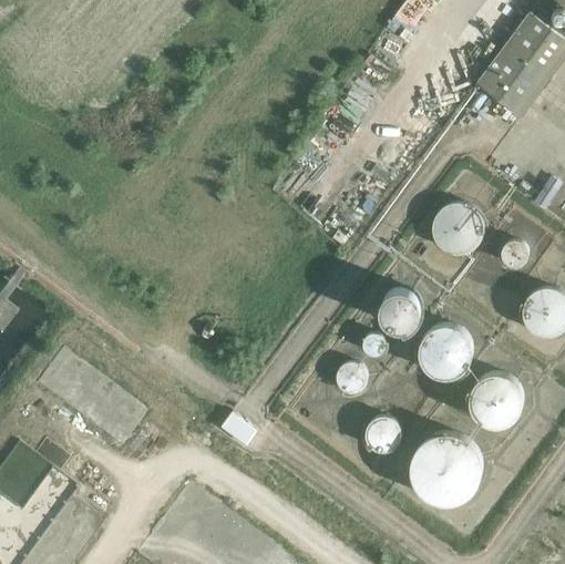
[(564,12),(564,11),(562,11),(561,10),(560,10),(557,10),(556,10),(555,10),(554,11),(553,12),(552,13),(551,14),(551,17),(551,18),(551,19),(551,21),(552,23),(553,24),(555,26),(556,26),(557,27),(560,27),(562,26),(563,26),(564,24),(564,23),(564,22),(564,12)]
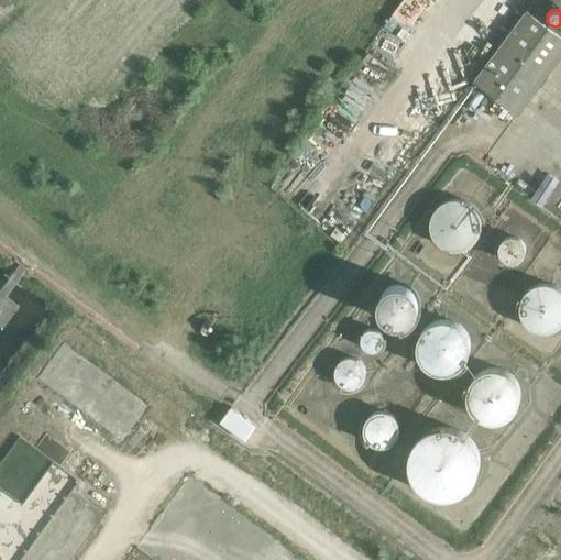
[(516,117),(560,56),(560,42),(524,14),(472,84),(516,117)]
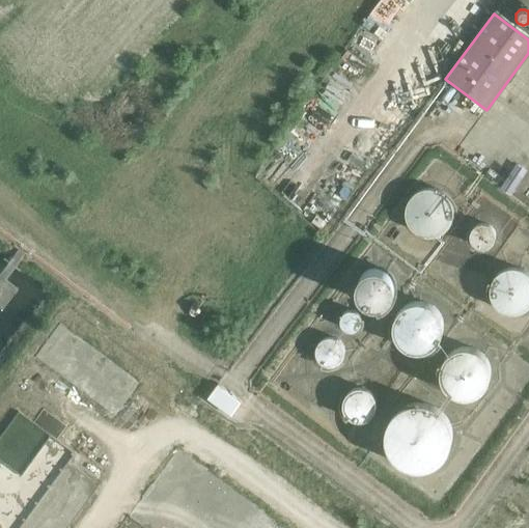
[(445,198),(443,196),(441,194),(439,193),(437,192),(434,191),(432,191),(429,190),(425,190),(422,191),(418,192),(415,194),(412,196),(410,198),(407,201),(406,203),(406,204),(405,206),(405,209),(404,211),(404,212),(404,213),(404,216),(404,218),(404,219),(405,222),(406,224),(407,227),(409,229),(410,231),(412,232),(415,234),(417,237),(419,237),(423,238),(425,239),(428,239),(432,238),(434,238),(438,237),(440,235),(443,233),(445,231),(446,229),(448,226),(449,225),(450,223),(450,221),(451,219),(451,216),(451,214),(451,212),(451,209),(450,206),(450,205),(449,202),(447,199),(445,198)]
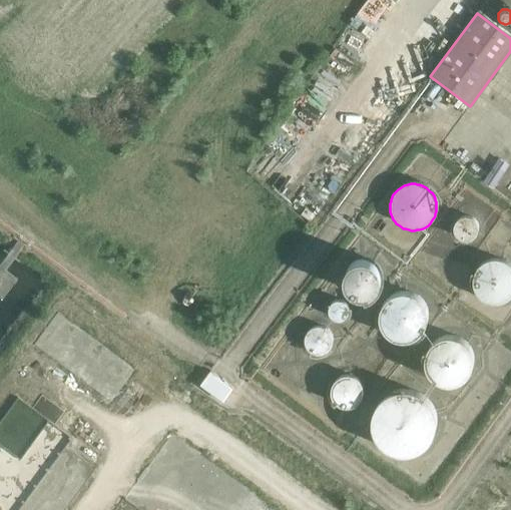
[(462,217),(459,218),(458,219),(456,220),(456,221),(454,222),(453,224),(453,225),(453,226),(452,228),(452,230),(452,232),(452,233),(453,234),(454,236),(455,238),(456,239),(457,240),(459,241),(460,242),(463,242),(465,243),(467,242),(469,242),(471,241),(472,240),(474,239),(475,238),(476,236),(477,235),(477,233),(478,231),(478,230),(478,229),(477,227),(477,225),(476,224),(475,222),(474,221),(473,220),(471,219),(470,218),(468,217),(466,217),(463,217),(462,217)]
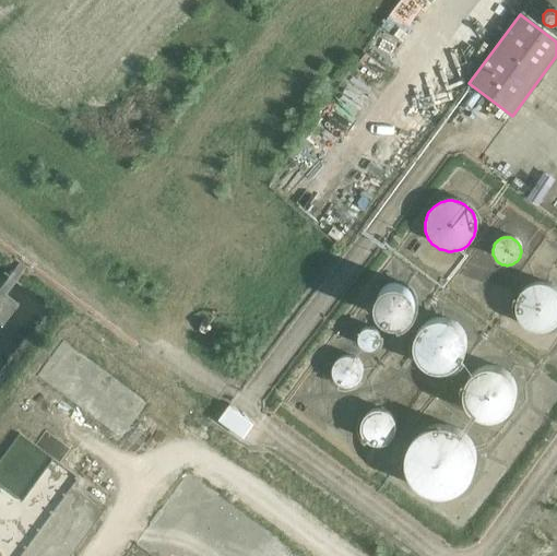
[(378,294),(377,296),(376,298),(376,300),(375,303),(375,305),(375,306),(375,308),(376,310),(377,312),(377,315),(378,317),(380,318),(381,319),(382,321),(384,322),(387,323),(389,323),(390,324),(392,324),(394,324),(396,324),(399,324),(401,324),(403,323),(405,322),(406,321),(409,320),(410,319),(411,317),(413,315),(413,314),(414,311),(415,309),(415,307),(415,305),(415,303),(415,300),(414,298),(414,297),(413,295),(412,293),(411,292),(409,290),(407,288),(405,287),(403,286),(402,285),(400,285),(398,284),(395,284),(393,284),(391,285),(389,285),(387,286),(386,287),(383,288),(381,290),(380,291),(379,293),(378,294)]
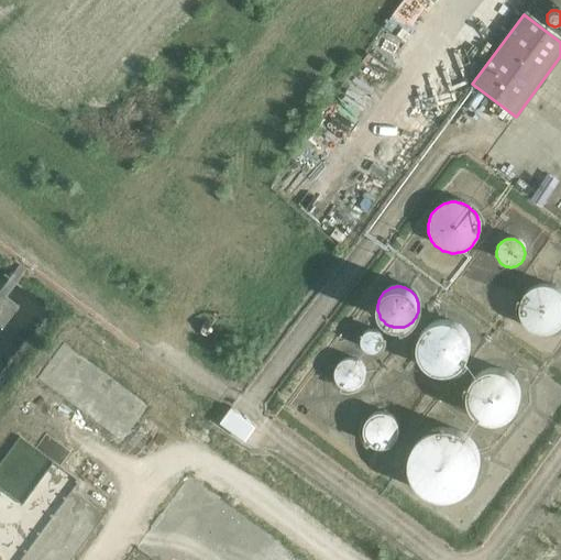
[(560,293),(558,291),(556,289),(552,287),(549,286),(546,286),(543,286),(539,286),(536,287),(535,287),(532,288),(530,289),(528,292),(525,294),(523,297),(521,299),(520,302),(519,306),(519,307),(518,309),(518,313),(519,314),(519,316),(520,318),(521,321),(523,324),(524,326),(525,327),(527,329),(529,330),(531,332),(534,333),(538,335),(540,335),(542,335),(546,335),(548,335),(550,333),(552,333),(556,332),(558,330),(559,329),(560,327),(560,293)]
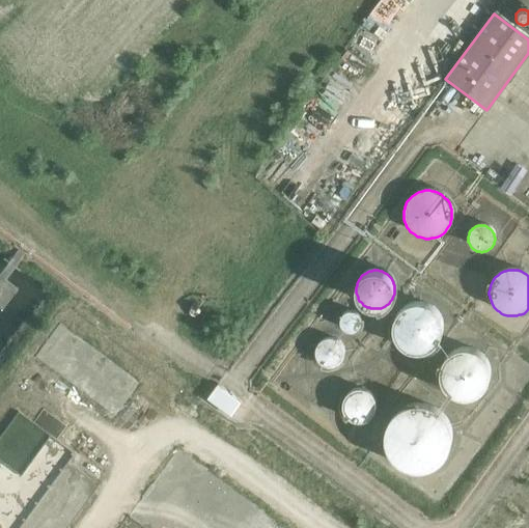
[(395,315),(394,317),(393,321),(392,323),(392,326),(392,328),(392,331),(392,333),(393,336),(394,338),(395,340),(396,342),(398,344),(399,346),(401,349),(404,350),(407,351),(409,352),(411,353),(414,353),(416,354),(419,354),(421,353),(424,353),(426,352),(429,351),(432,349),(434,348),(435,345),(437,343),(438,341),(440,339),(441,336),(441,334),(442,332),(442,329),(442,326),(442,324),(441,322),(440,318),(439,316),(438,314),(436,312),(434,310),(432,308),(429,307),(427,306),(425,305),(422,304),(420,304),(417,304),(415,304),(412,304),(410,305),(407,306),(405,307),(402,308),(400,309),(398,311),(397,313),(395,315)]
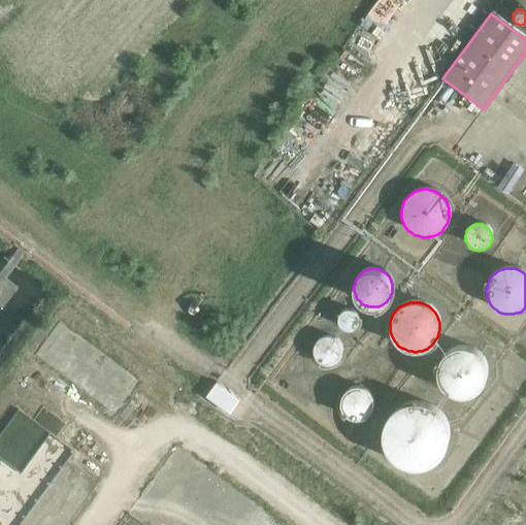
[(358,323),(358,320),(358,318),(357,316),(356,314),(354,313),(352,310),(351,310),(348,310),(347,310),(343,310),(342,312),(340,313),(339,314),(338,316),(337,318),(336,320),(336,322),(337,324),(337,325),(339,327),(340,329),(342,330),(344,331),(346,331),(349,331),(351,331),(353,330),(355,329),(356,328),(357,326),(357,325),(358,324),(358,323)]
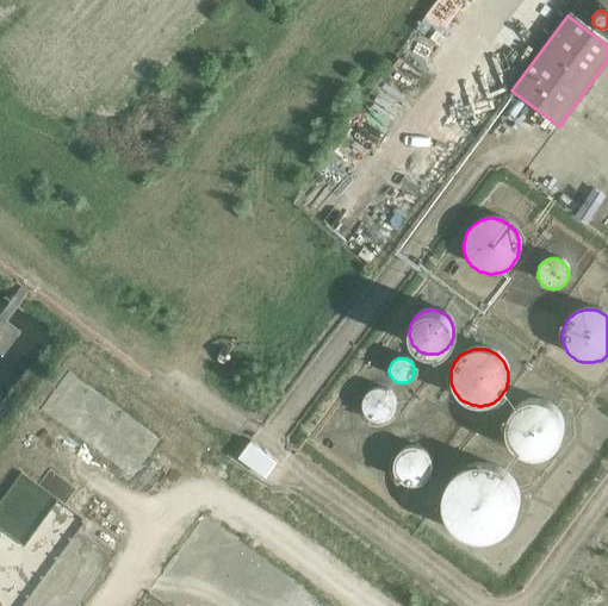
[(67,375),(37,413),(131,485),(160,447),(67,375)]
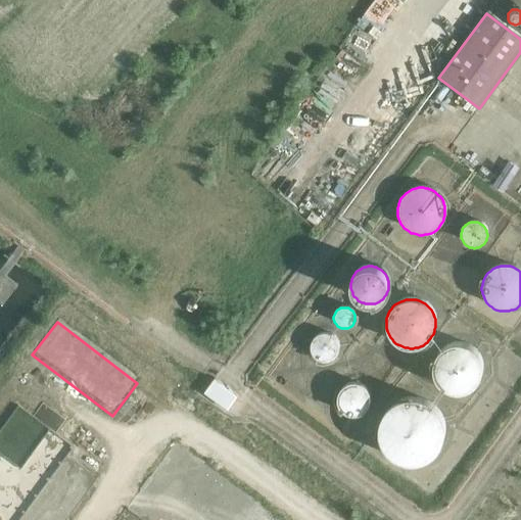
[(313,339),(312,341),(310,344),(310,345),(310,347),(310,349),(310,351),(310,353),(311,355),(312,357),(314,359),(315,361),(317,362),(319,363),(322,363),(325,363),(327,363),(329,362),(331,361),(332,360),(333,360),(335,358),(336,357),(337,355),(337,352),(338,350),(338,349),(338,347),(337,346),(337,345),(337,343),(336,341),(335,340),(333,338),(331,336),(329,335),(326,335),(324,334),(322,334),(320,335),(318,336),(315,337),(313,339)]
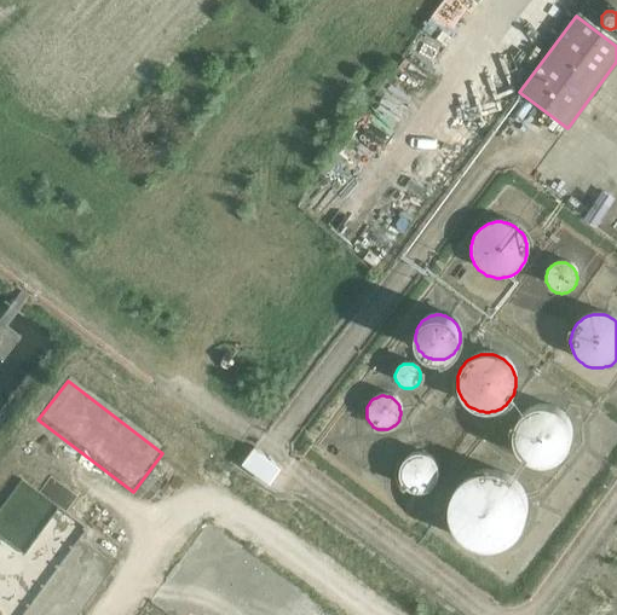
[(526,411),(523,413),(520,416),(519,418),(517,422),(515,424),(514,428),(513,429),(513,431),(512,435),(512,437),(513,439),(513,442),(513,445),(515,450),(517,452),(518,454),(522,458),(525,460),(528,462),(530,463),(534,465),(537,465),(540,466),(543,466),(546,465),(551,465),(553,464),(555,463),(559,460),(561,458),(564,457),(566,453),(568,451),(569,448),(570,446),(571,444),(571,440),(571,439),(571,437),(571,434),(571,431),(571,430),(570,427),(569,424),(568,423),(566,421),(564,417),(561,415),(559,413),(557,411),(553,408),(548,407),(545,407),(540,407),(535,407),(531,410),(526,411)]
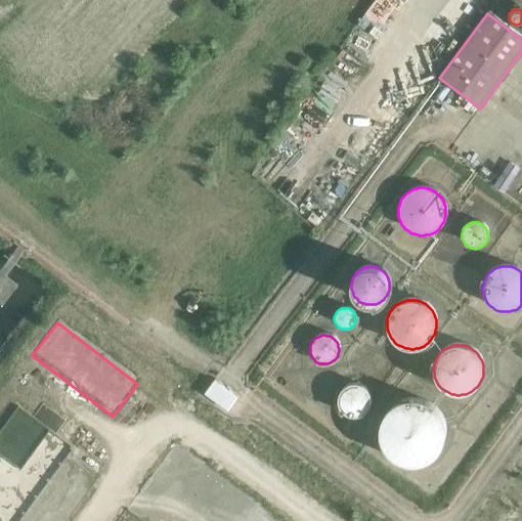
[(371,399),(370,398),(370,396),(368,394),(368,393),(366,392),(366,391),(364,389),(363,388),(360,387),(358,386),(355,385),(352,385),(349,386),(346,387),(343,388),(341,391),(339,393),(338,395),(338,396),(337,398),(337,399),(337,400),(337,402),(337,404),(337,405),(338,407),(339,409),(340,411),(342,414),(343,416),(345,417),(348,418),(351,419),(353,419),(355,419),(357,418),(359,418),(361,417),(363,415),(365,414),(365,413),(367,411),(368,409),(370,407),(370,404),(371,402),(371,401),(371,399)]
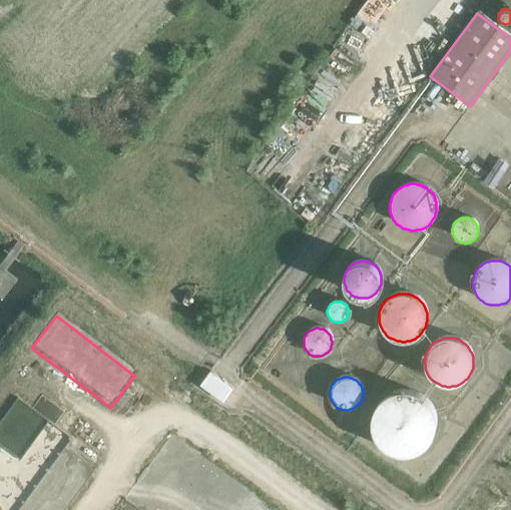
[(372,416),(371,419),(371,421),(371,426),(372,429),(372,431),(373,434),(374,437),(375,438),(376,441),(378,443),(380,445),(382,447),(385,450),(387,451),(391,453),(394,454),(397,455),(401,456),(405,456),(408,455),(411,455),(413,454),(417,453),(420,451),(422,450),(425,448),(428,445),(430,443),(431,440),(432,438),(433,437),(434,434),(435,431),(436,428),(436,425),(436,422),(436,419),(435,416),(434,413),(433,411),(432,408),(431,407),(430,404),(428,402),(426,400),(424,398),(422,397),(419,395),(417,394),(413,392),(410,392),(407,391),(404,391),(402,391),(399,391),(395,392),(392,393),(389,394),(387,396),(384,397),(382,399),(380,401),(377,404),(376,407),(375,408),(374,410),(373,413),(372,416)]
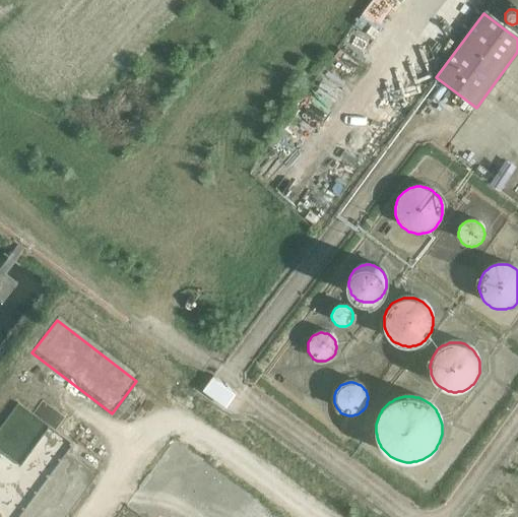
[(65,516),(101,472),(47,432),(18,469),(0,456),(0,516),(65,516)]
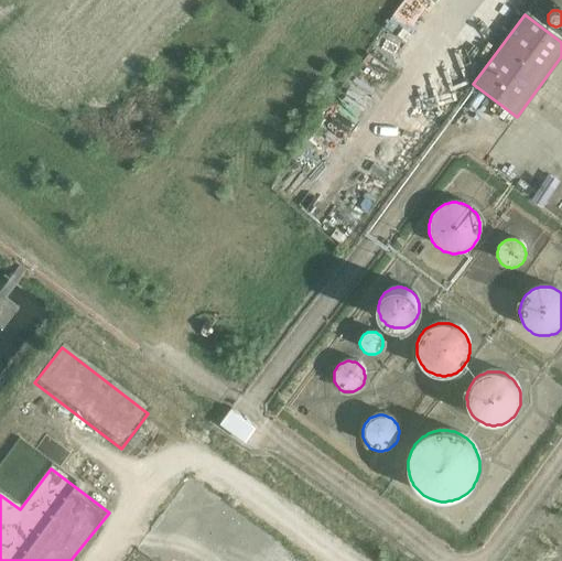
[(294,560),(188,481),(128,560),(294,560)]
